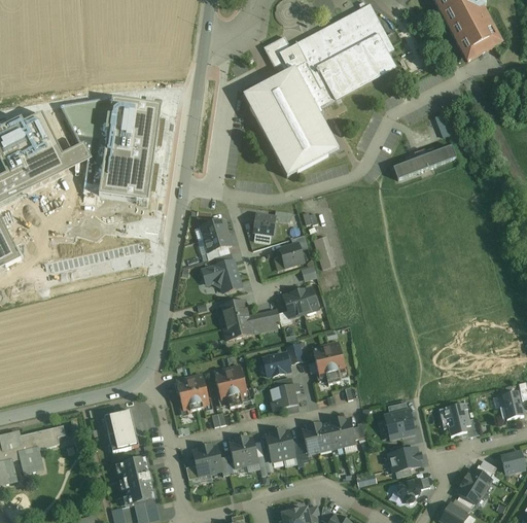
[(361,7),(296,42),(321,88),(327,84),(335,100),(336,99),(336,97),(395,66),(395,67),(396,67),(388,51),(394,48),(370,3),(366,4),(363,0),(359,3),(361,7)]
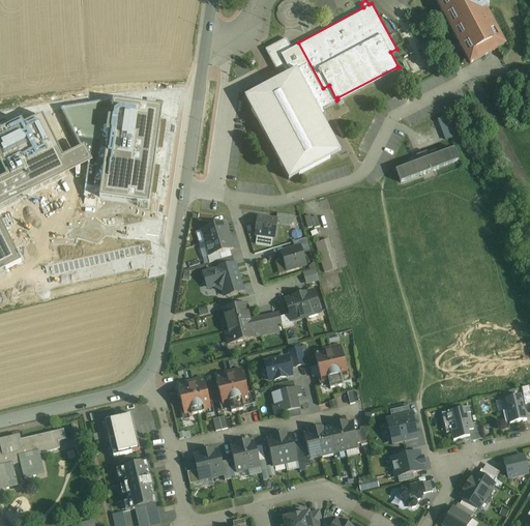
[(438,0),(470,60),(504,41),(484,6),(487,6),(487,5),(489,4),(487,0),(438,0)]
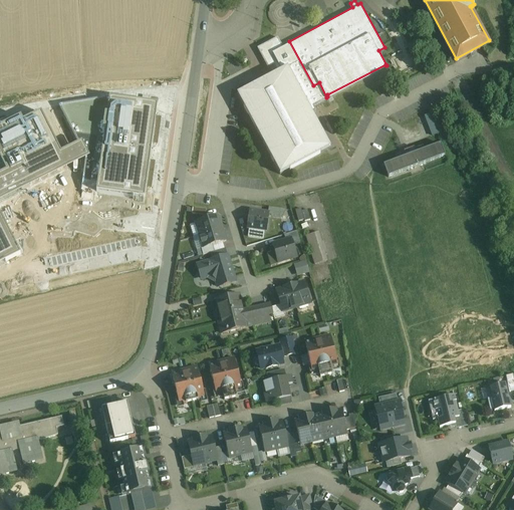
[(313,85),(289,41),(289,40),(288,40),(289,42),(283,45),(278,34),(257,45),(269,66),(270,65),(274,72),(288,64),(312,109),(316,107),(314,103),(326,97),(319,82),(313,85)]
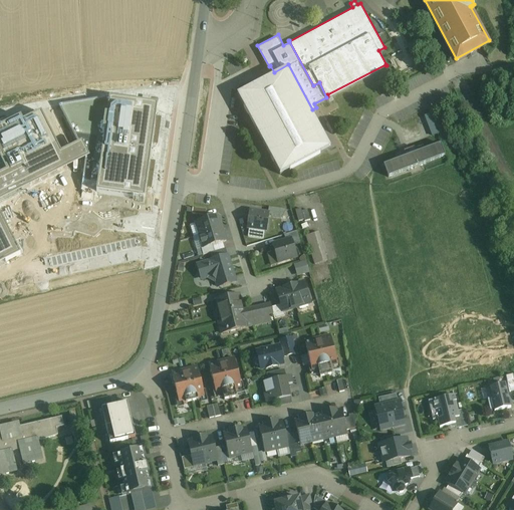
[(312,109),(288,64),(274,72),(237,91),(280,172),(330,145),(312,109)]
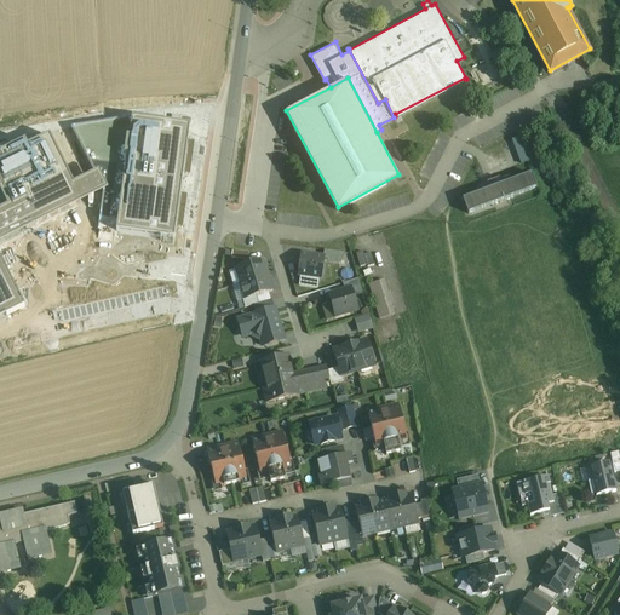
[(0,187),(9,205),(0,208),(0,315),(26,303),(0,252),(0,239),(99,190),(97,220),(99,220),(98,235),(116,239),(118,228),(174,235),(190,124),(128,115),(73,125),(95,172),(74,183),(49,133),(27,144),(24,139),(0,150),(0,187)]
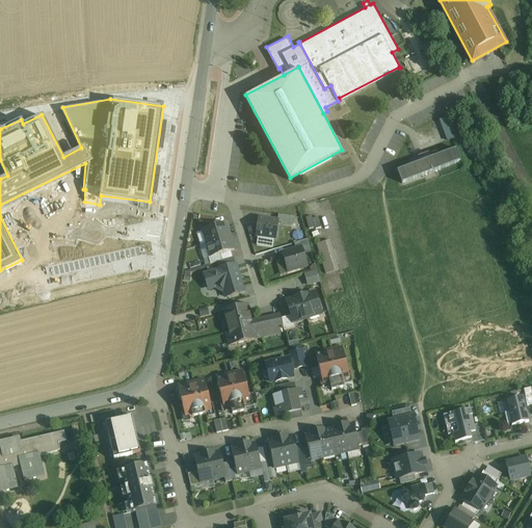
[(448,136),(456,133),(449,113),(442,115),(448,136)]
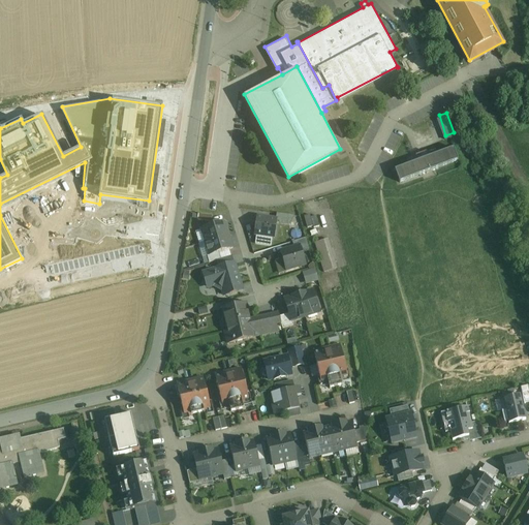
[(454,145),(395,166),(399,179),(401,179),(458,157),(454,145)]
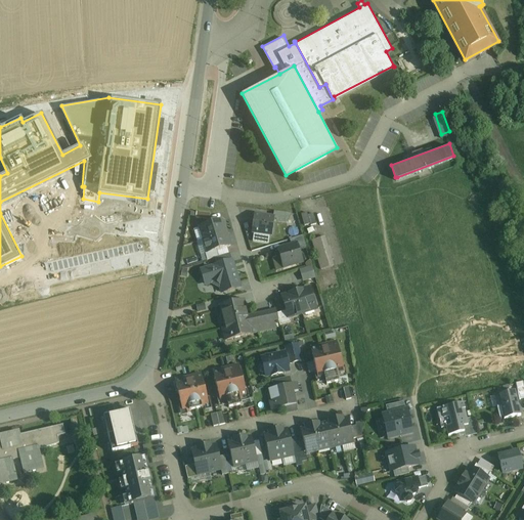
[(274,209),(273,214),(274,214),(273,218),(287,220),(292,211),(274,209)]
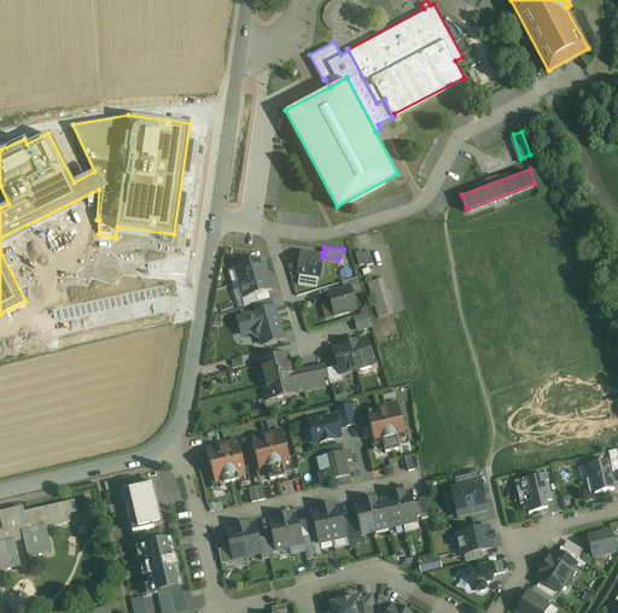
[(362,247),(355,249),(359,262),(366,261),(362,247)]
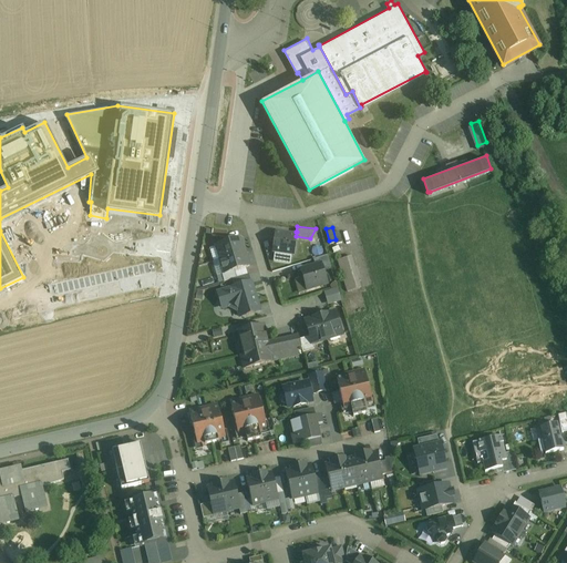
[(296,232),(276,229),(274,248),(294,252),(296,236),(297,232),(296,232)]
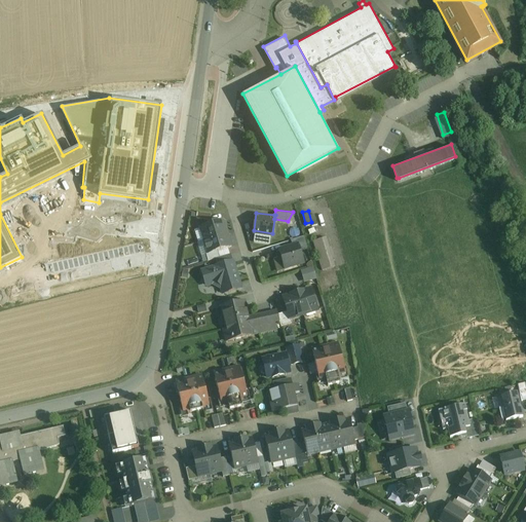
[(223,218),(200,225),(204,237),(227,230),(226,225),(226,223),(225,220),(223,218)]
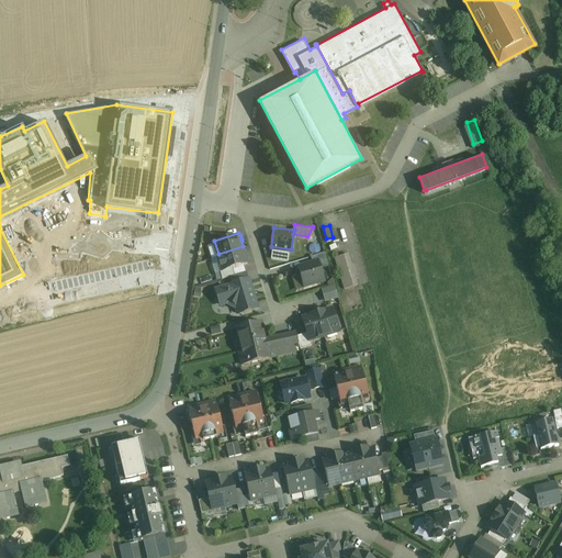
[(243,246),(218,254),(222,268),(233,265),(247,260),(243,246)]
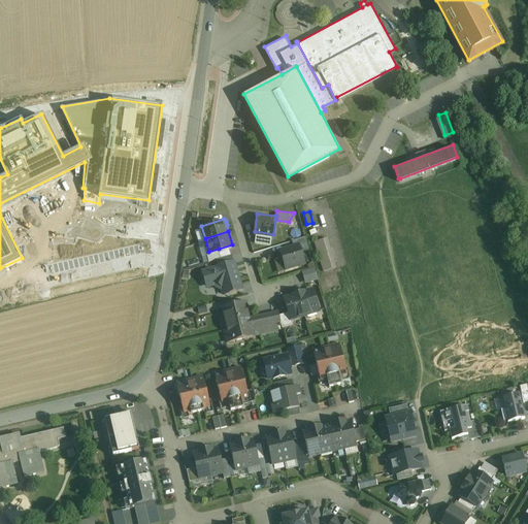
[(305,234),(293,238),(295,243),(299,242),(299,243),(306,240),(305,234)]
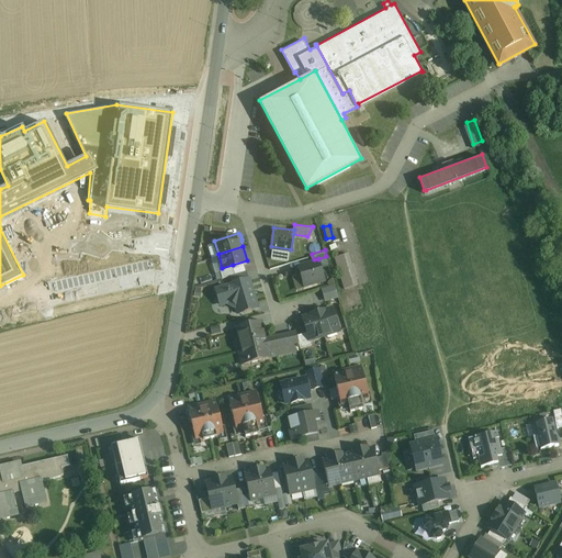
[(348,250),(335,255),(345,286),(358,282),(348,250)]
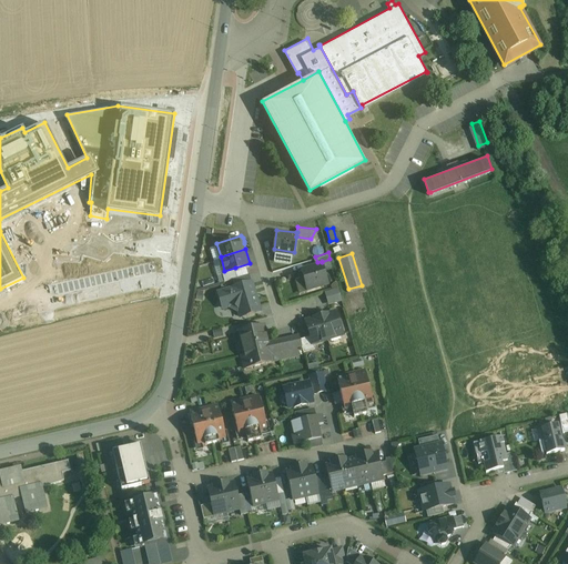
[(317,262),(302,268),(307,286),(327,281),(322,262),(322,261),(317,262)]
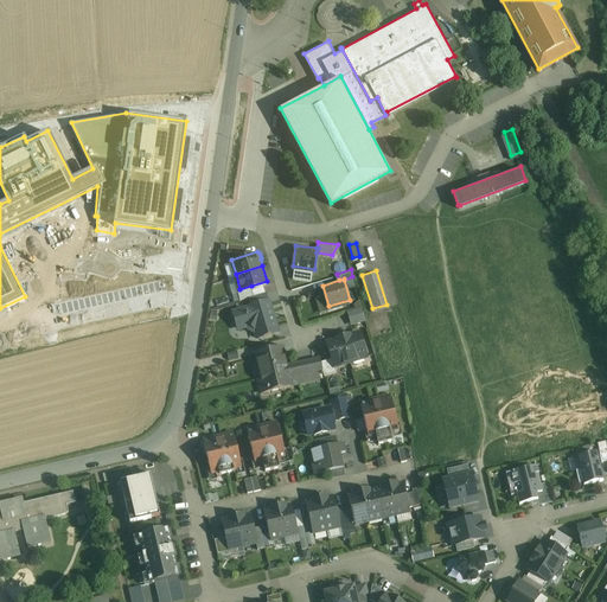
[(240,289),(237,289),(237,290),(240,298),(249,295),(254,294),(251,286),(240,289)]
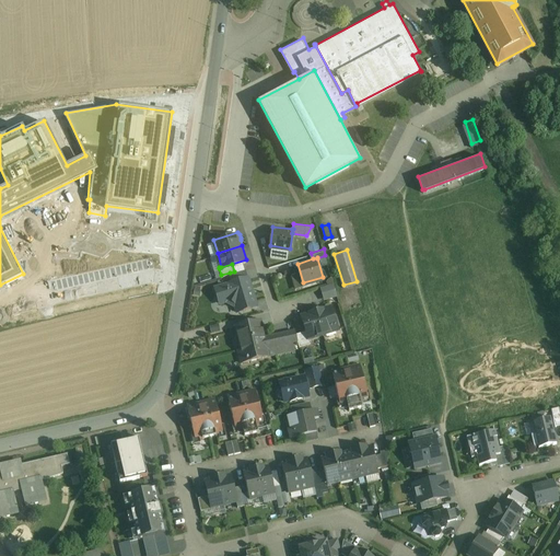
[(234,271),(230,273),(232,280),(247,276),(245,268),(234,271)]
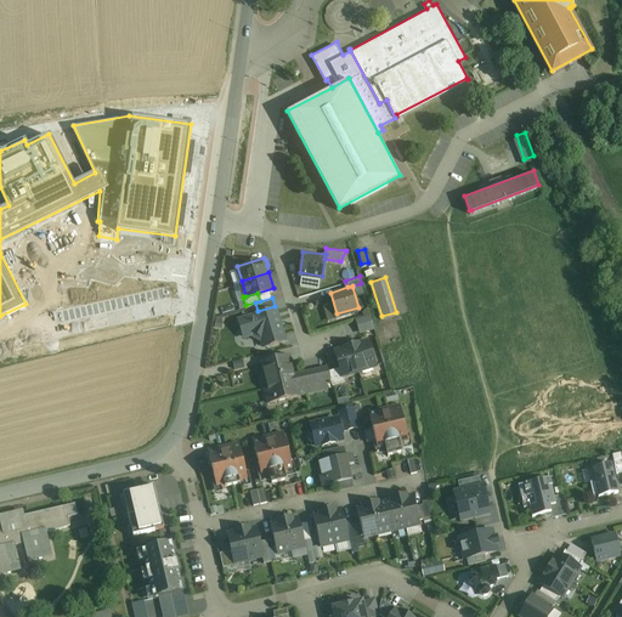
[(365,312),(357,315),(361,329),(375,326),(371,305),(363,306),(365,312)]
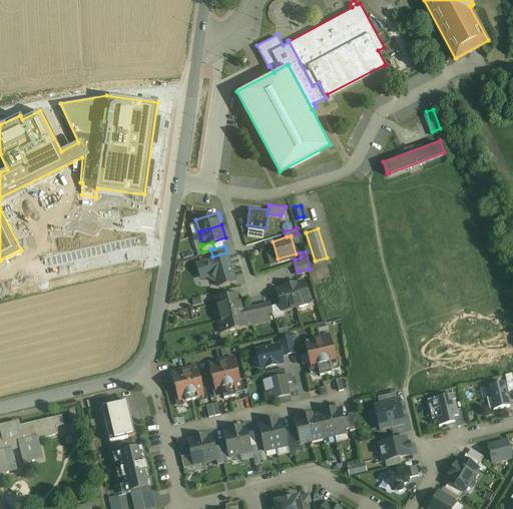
[(227,252),(197,262),(201,275),(210,273),(215,276),(217,283),(234,278),(227,252)]
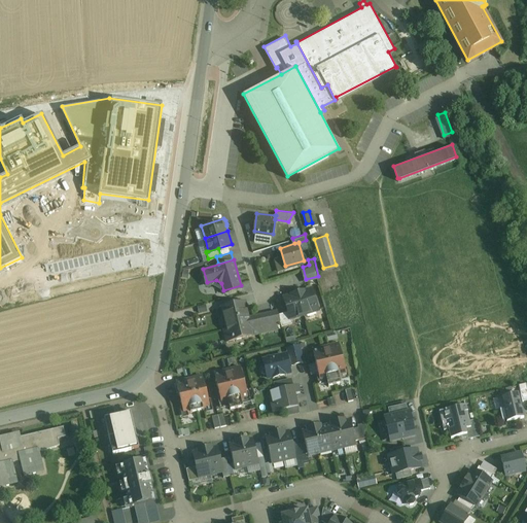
[(312,286),(305,288),(305,287),(297,290),(304,312),(318,308),(313,290),(312,286)]
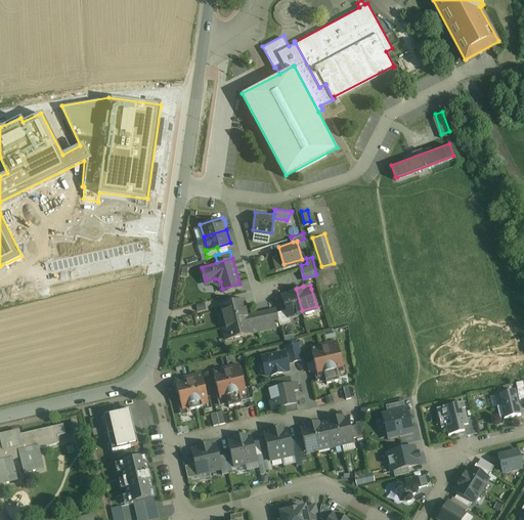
[(289,314),(302,310),(296,289),(281,293),(289,314)]
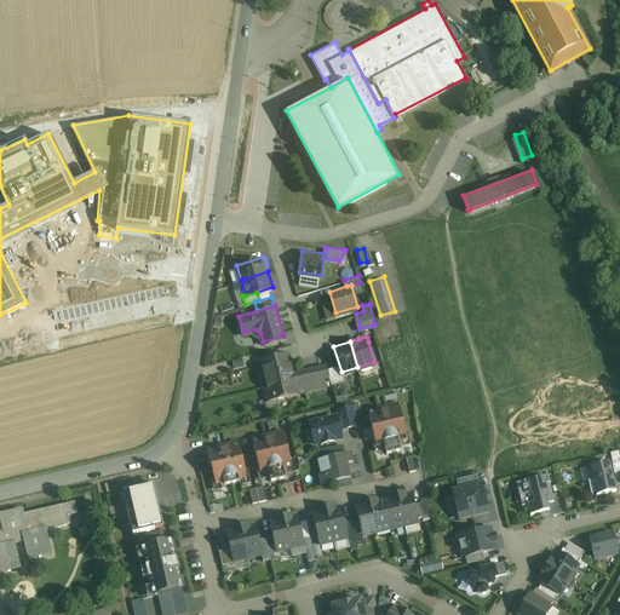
[(288,351),(260,358),(267,384),(264,384),(267,398),(298,391),(296,383),(293,371),(288,351)]
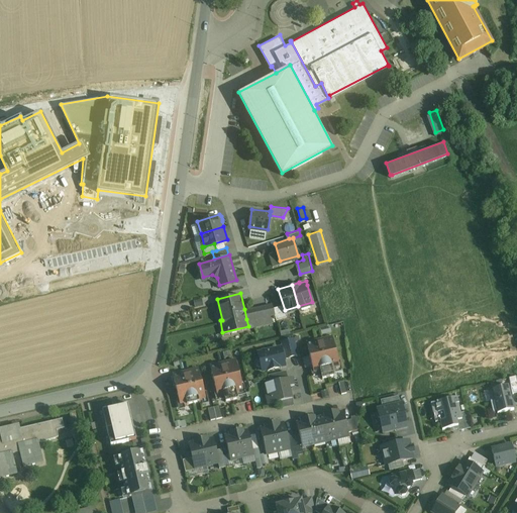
[(273,303),(244,309),(246,319),(271,314),(275,313),(273,303)]
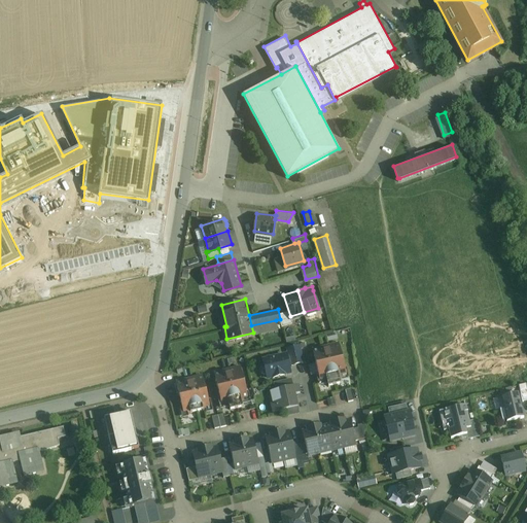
[(276,320),(251,325),(253,333),(277,327),(276,320)]
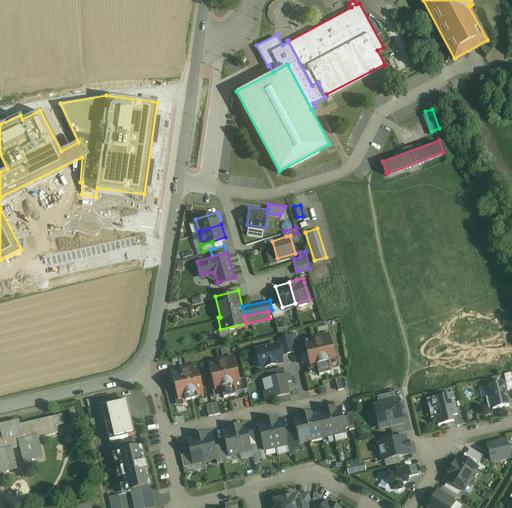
[(329,331),(304,337),(311,368),(318,367),(330,364),(337,362),(329,331)]
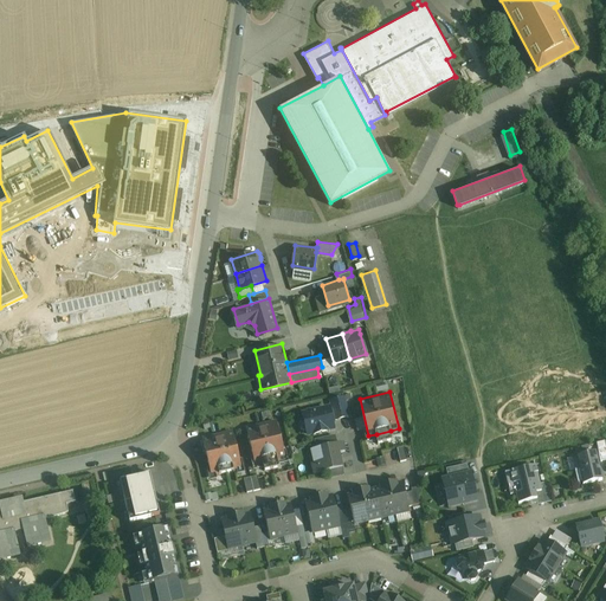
[(345,395),(330,398),(335,417),(349,413),(345,395)]
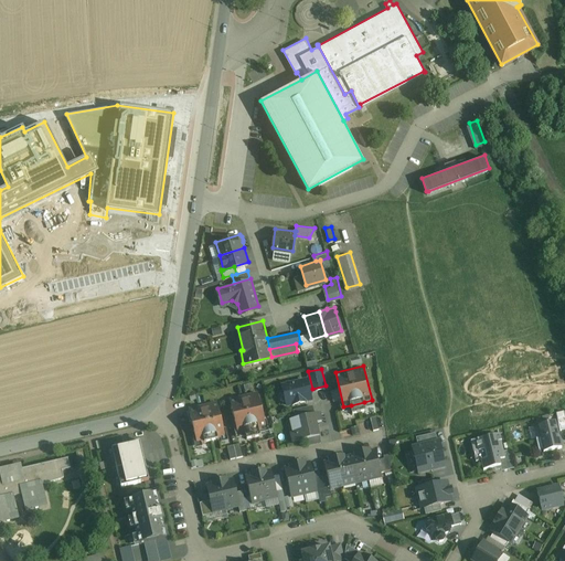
[(307,378),(283,383),(284,388),(286,398),(287,402),(292,401),(292,402),(306,399),(305,398),(311,397),(307,378)]
